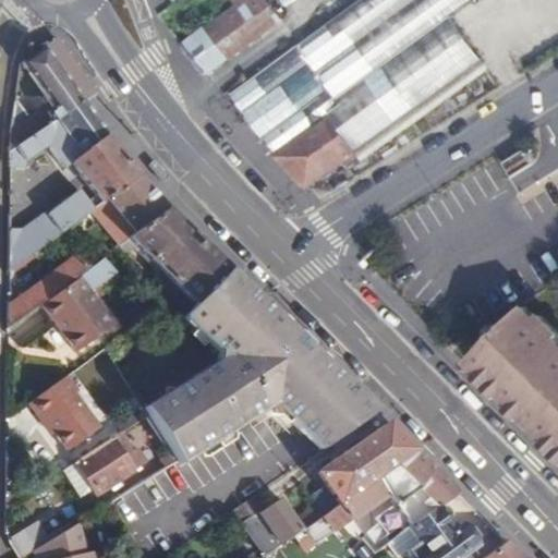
[(184,46),(208,76),(284,20),(269,0),(232,0),(237,7),(184,46)]
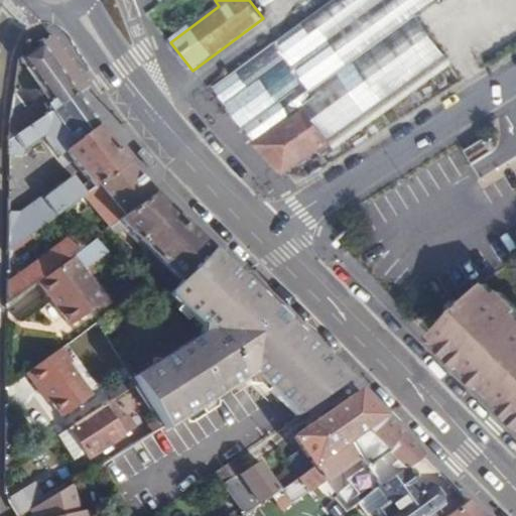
[(243,131),(254,144),(306,110),(300,99),(417,11),(431,0),(332,0),(215,90),(228,108),(237,102),(253,123),(244,130),(243,131)]
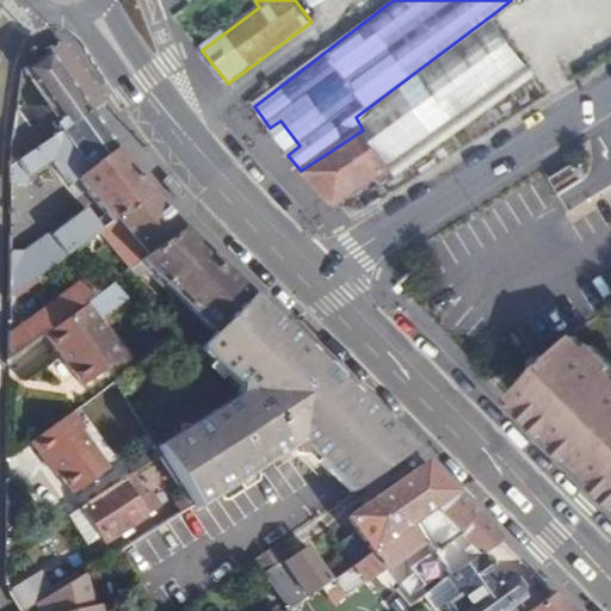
[(544,12),(562,0),(547,0),(539,6),(544,12)]
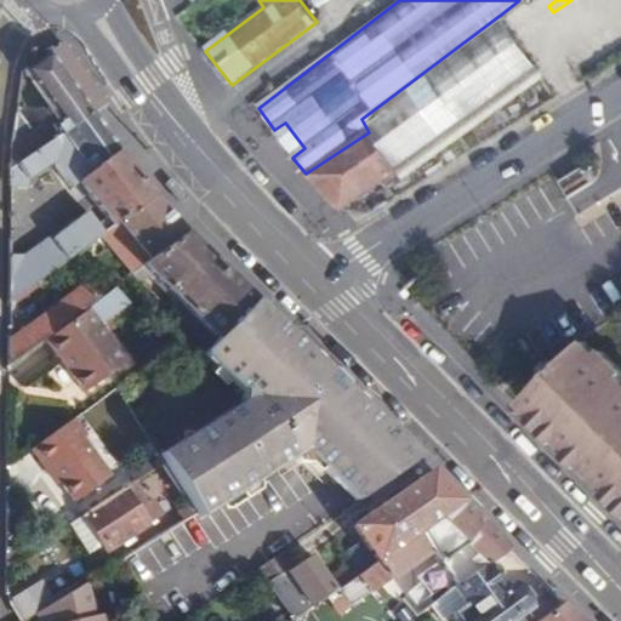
[(620,52),(620,0),(571,0),(553,12),(591,72),(620,52)]
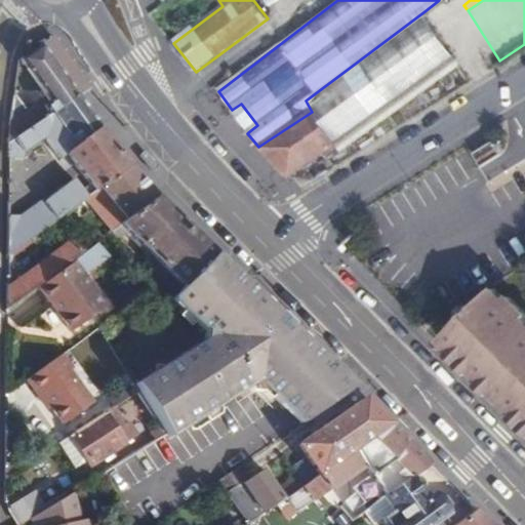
[(306,101),(312,112),(332,145),(455,52),(425,11),(306,101)]
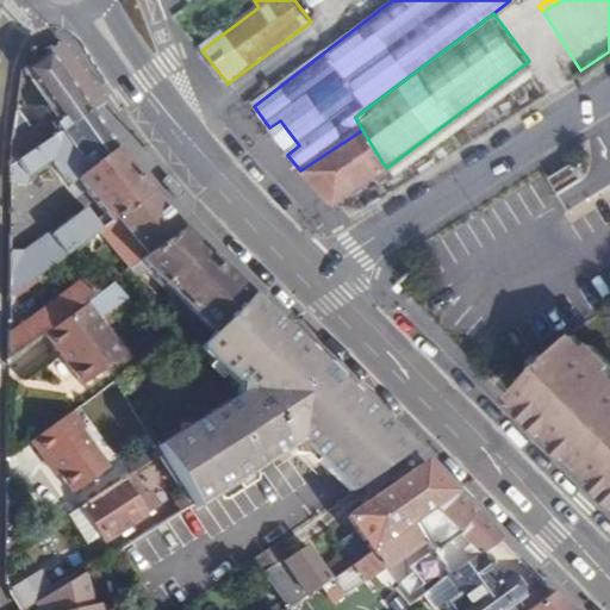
[(17,107),(11,165),(89,109),(104,100),(63,42),(24,68),(54,111),(30,128),(17,107)]
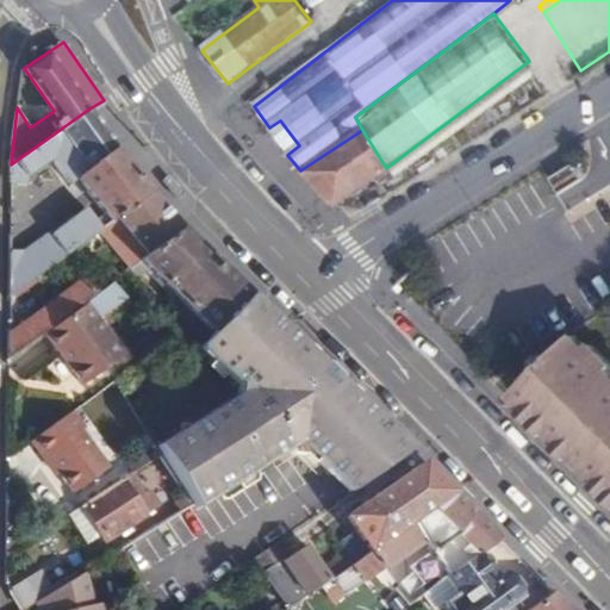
[(11,165),(10,210),(26,210),(25,178),(50,160),(69,184),(76,179),(109,221),(150,188),(111,136),(89,109),(11,165)]
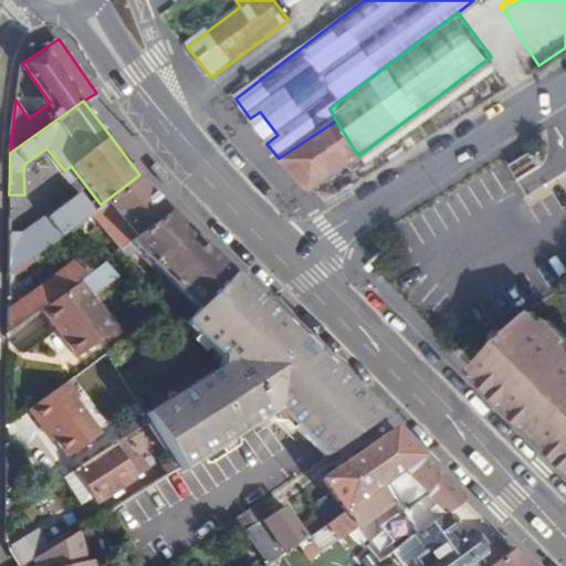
[(250,118),(268,143),(278,135),(260,112),(250,118)]
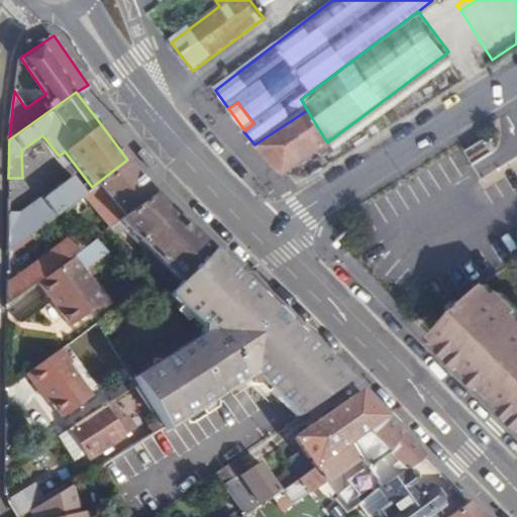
[(254,144),(281,177),(330,146),(327,142),(307,110),(254,144)]
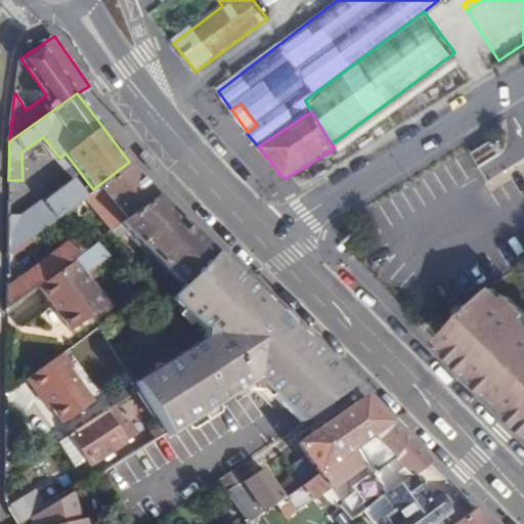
[(496,143),(478,155),(484,165),(503,154),(496,143)]
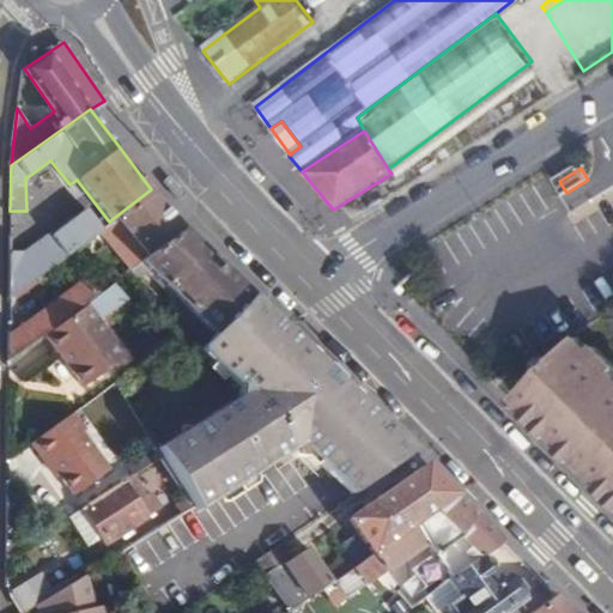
[(109,222),(102,228),(97,231),(128,268),(184,232),(159,200),(151,189),(109,222)]
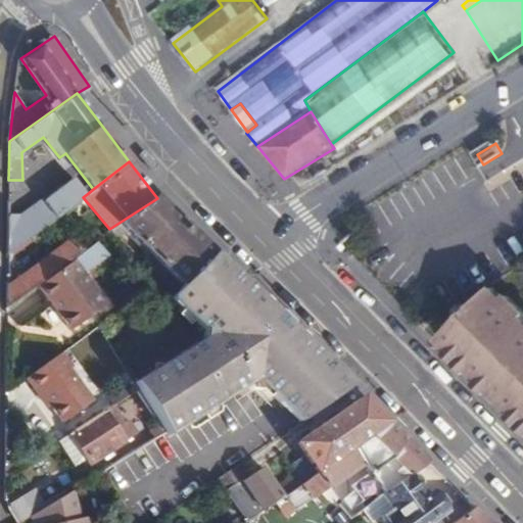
[(22,218),(7,218),(6,257),(83,197),(87,194),(75,179),(55,195),(51,190),(22,212),(22,218)]
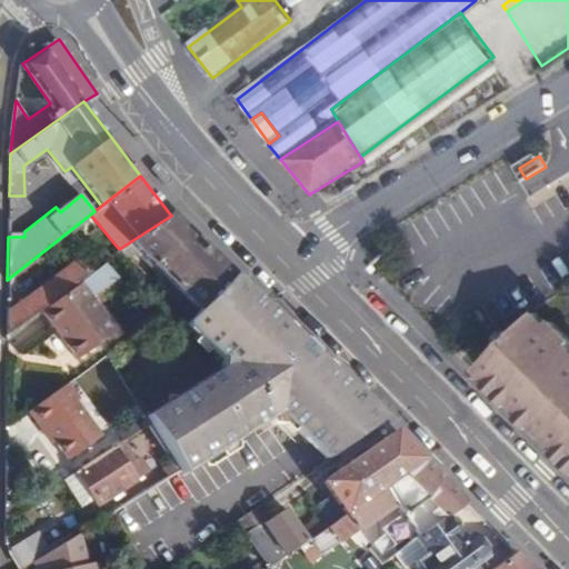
[(171,216),(119,249),(127,258),(137,249),(199,309),(233,275),(196,239),(171,216)]
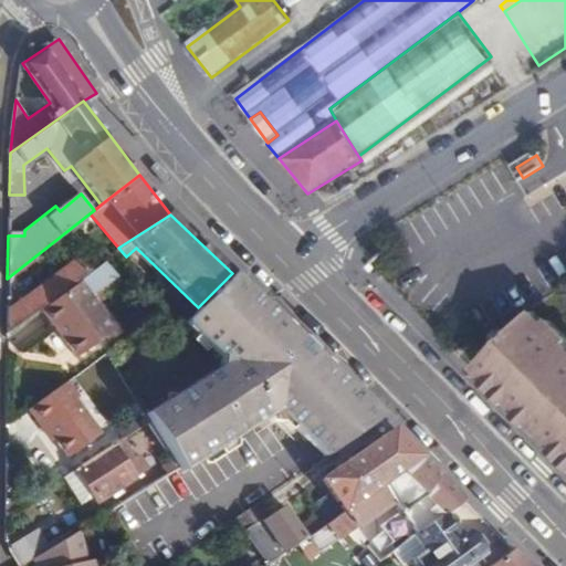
[(7,335),(40,308),(77,280),(94,268),(90,262),(85,265),(77,258),(8,313),(7,335)]
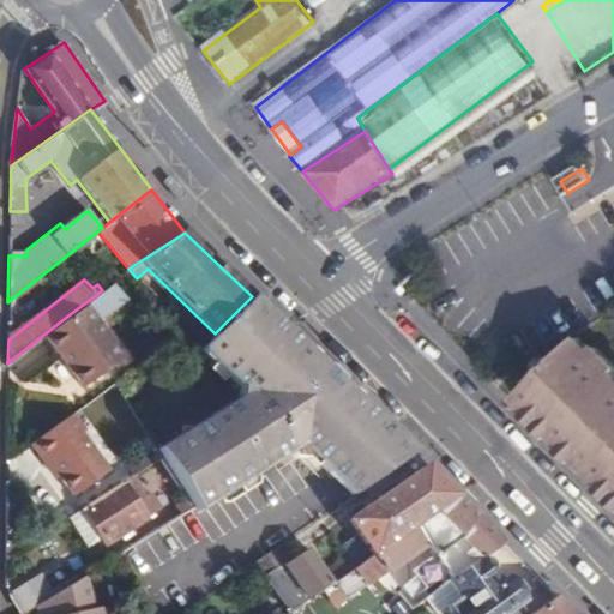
[(277,320),(252,296),(215,333),(200,348),(239,383),(240,395),(157,450),(174,476),(193,504),(196,509),(299,443),(351,494),(414,451),(331,372),(277,320)]
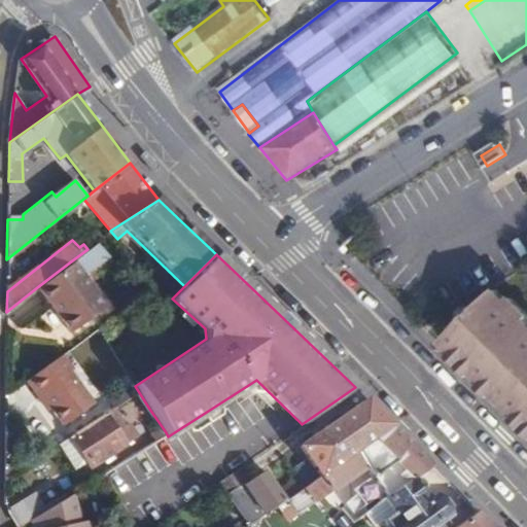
[(72,260),(37,287),(71,332),(107,304),(72,260)]
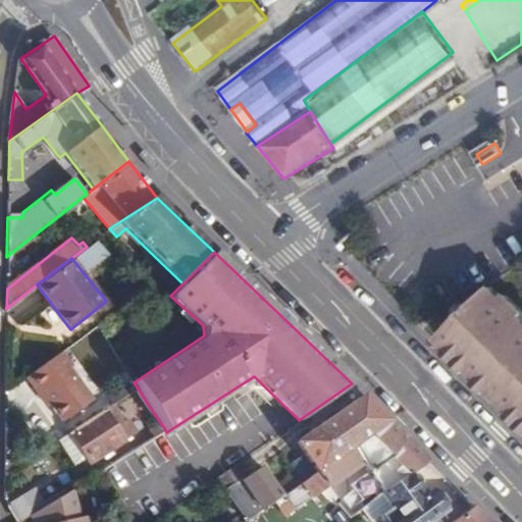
[(521,323),(521,322),(521,317),(506,301),(502,304),(490,293),(440,342),(451,353),(449,356),(468,375),(471,372),(476,367),(486,378),(481,382),(478,385),(488,396),(491,394),(513,414),(510,417),(521,428),(521,323)]
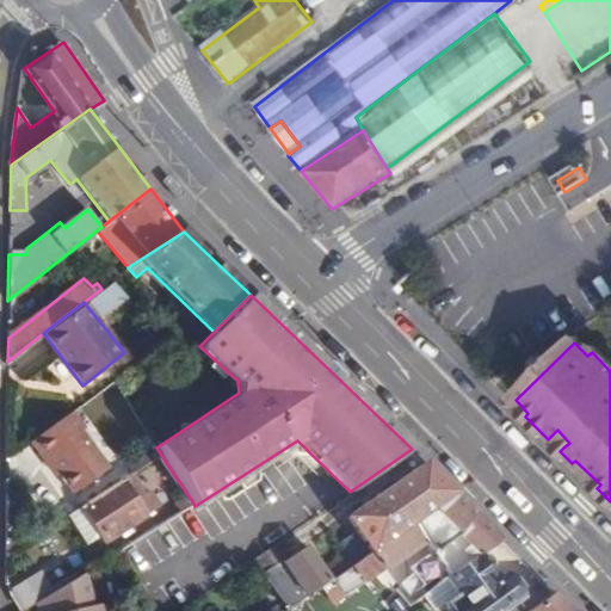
[(48,456),(75,492),(109,466),(80,429),(84,426),(73,411),(32,442),(44,458),(48,456)]
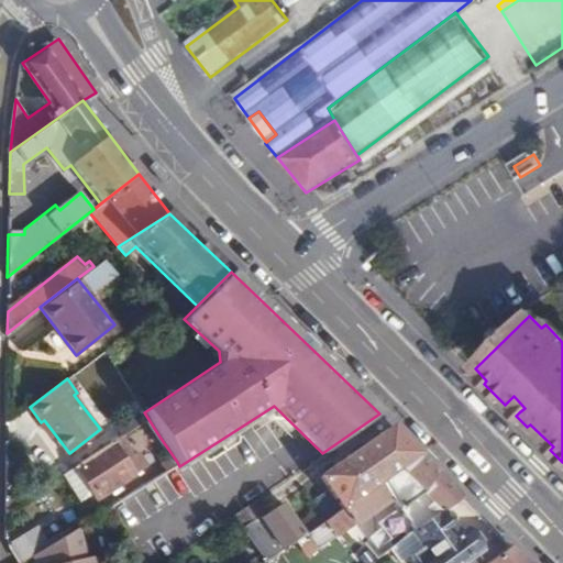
[(332,495),(319,504),(329,518),(343,509),(419,453),(407,440),(392,426),(319,476),(332,495)]
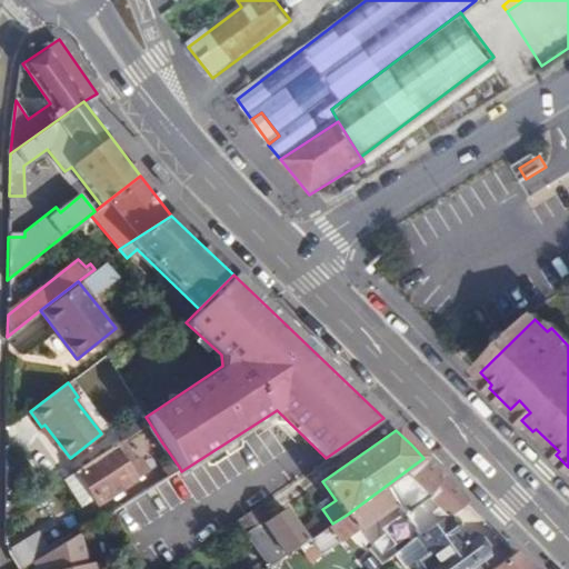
[(149,486),(179,467),(161,441),(146,452),(152,463),(140,472),(149,486)]
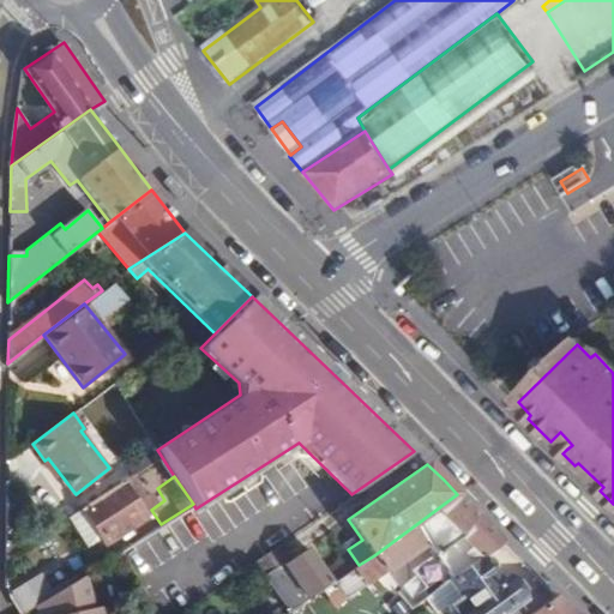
[(119,482),(66,517),(85,546),(101,536),(104,542),(142,518),(133,504),(144,497),(137,485),(126,493),(119,482)]
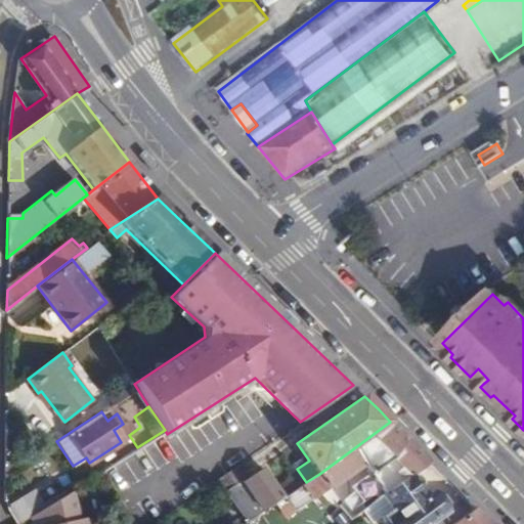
[(390,422),(319,474),(330,488),(364,463),(372,473),(370,474),(351,488),(360,503),(349,511),(353,517),(369,506),(408,477),(411,478),(430,461),(408,439),(390,422)]
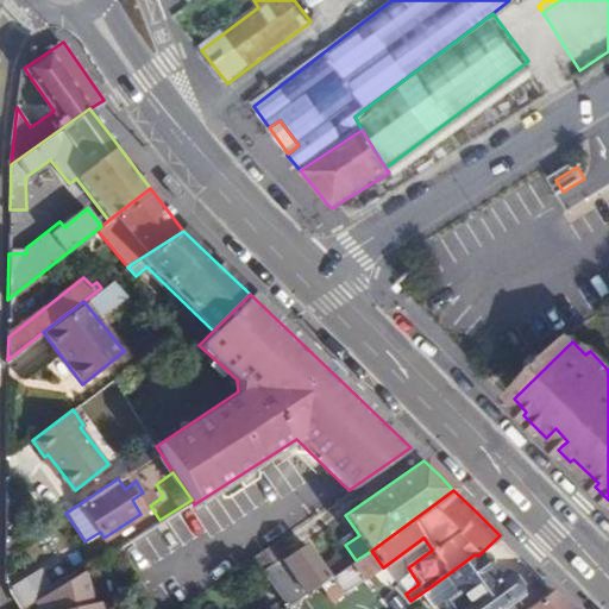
[(280,538),(253,556),(287,604),(328,577),(305,542),(289,553),(280,538)]
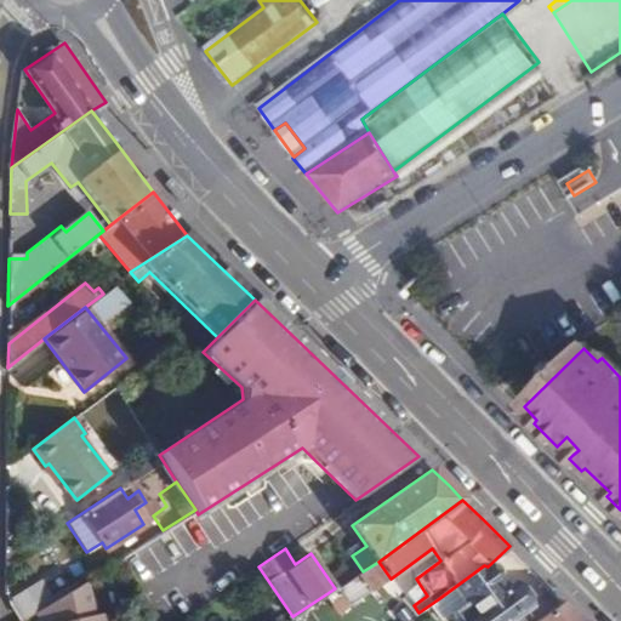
[(352,556),(332,569),(342,585),(358,574),(363,571),(352,556)]
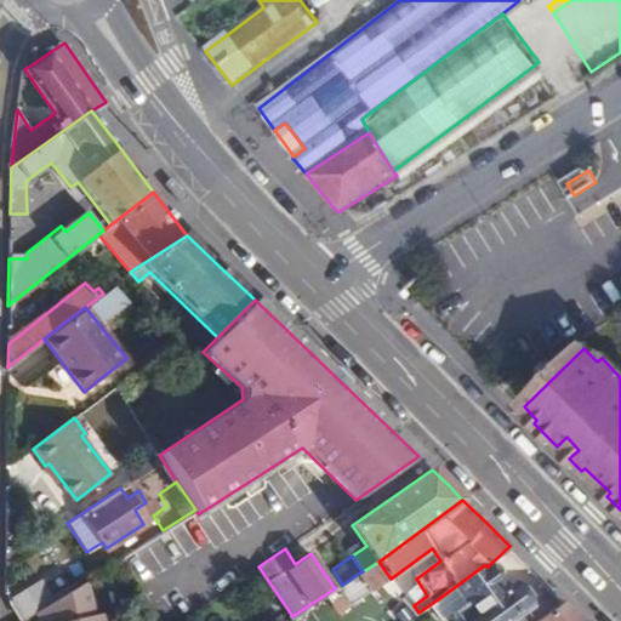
[(391,579),(379,562),(363,571),(358,574),(371,592),(391,579)]
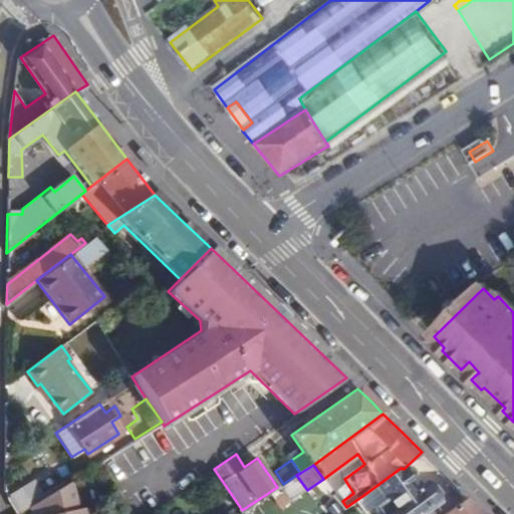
[(418,491),(404,469),(401,468),(362,496),(376,513),(416,513),(434,501),(425,487),(418,491)]
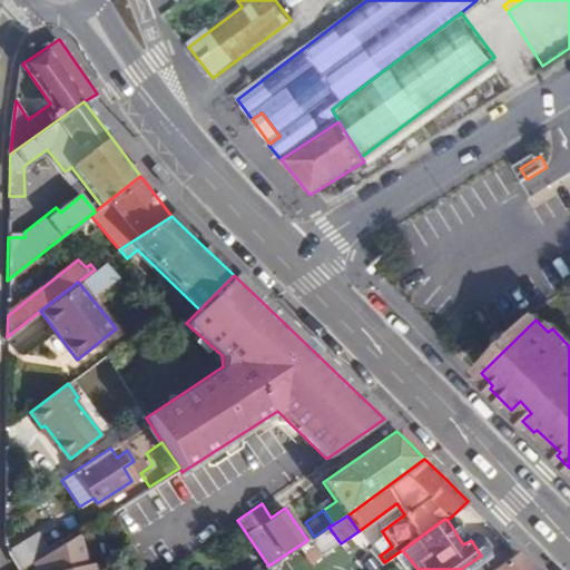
[(79,531),(35,559),(37,569),(94,569),(92,561),(87,563),(79,531)]
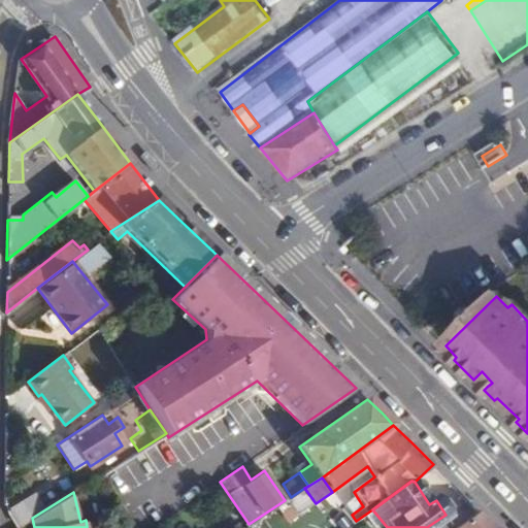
[(35,493),(10,508),(20,524),(44,508),(35,493)]
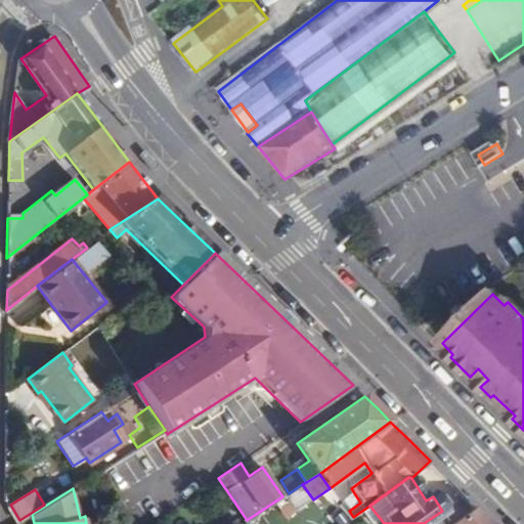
[(492,523),(474,505),(449,523),(492,523)]
